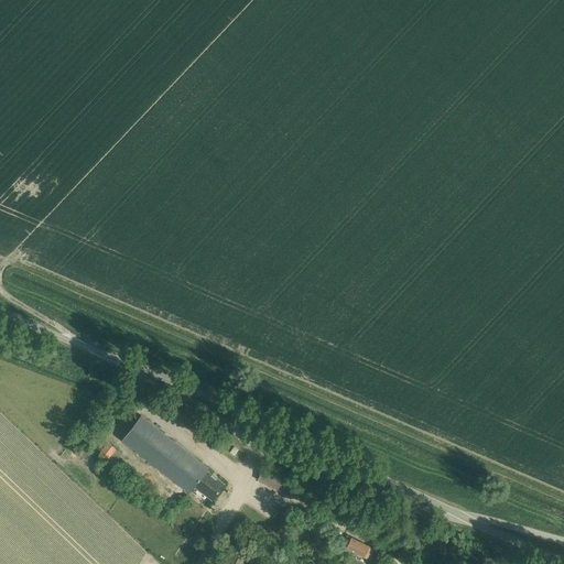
[(212,499),(224,483),(206,469),(207,468),(141,415),(122,440),(190,492),(194,486),(212,499)]
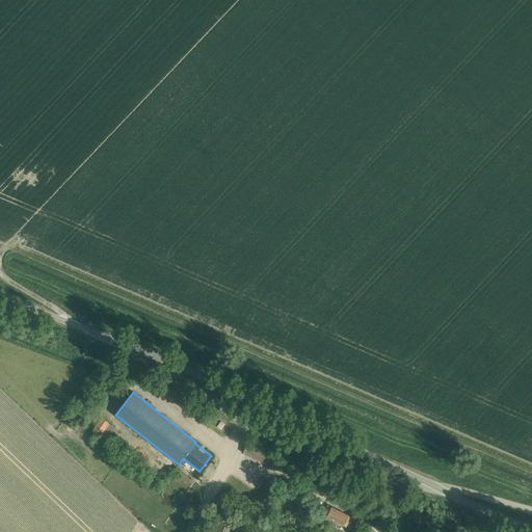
[(70,426),(74,421),(69,417),(64,422),(70,426)]
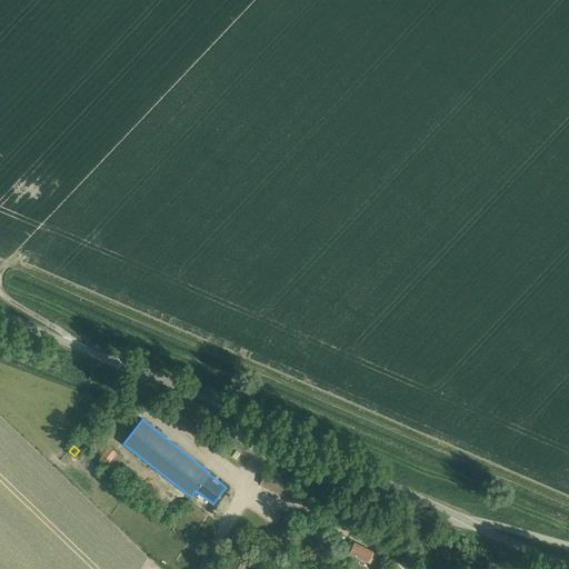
[(123,458),(117,452),(109,447),(99,460),(107,466),(108,466),(118,473),(122,467),(119,463),(123,458)]
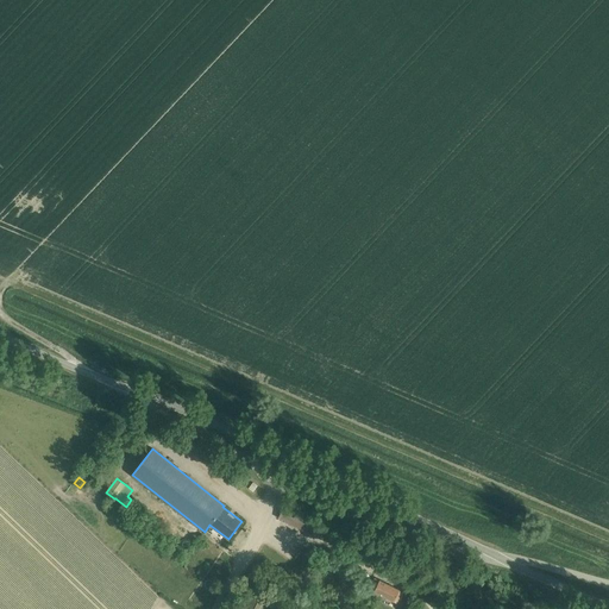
[(143,506),(135,500),(131,506),(138,510),(143,506)]
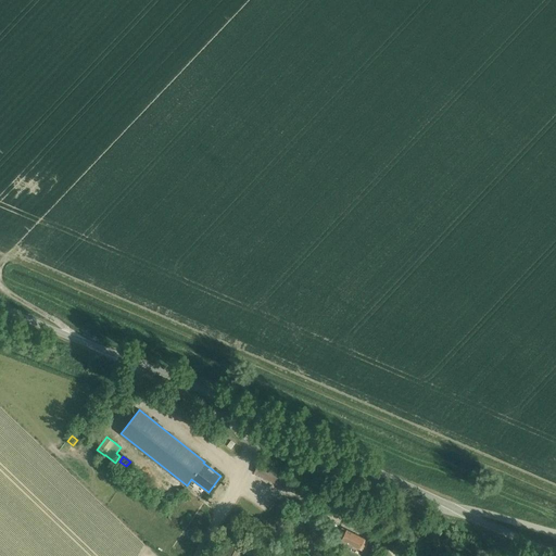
[(293,492),(298,482),(258,463),(253,474),(293,492)]
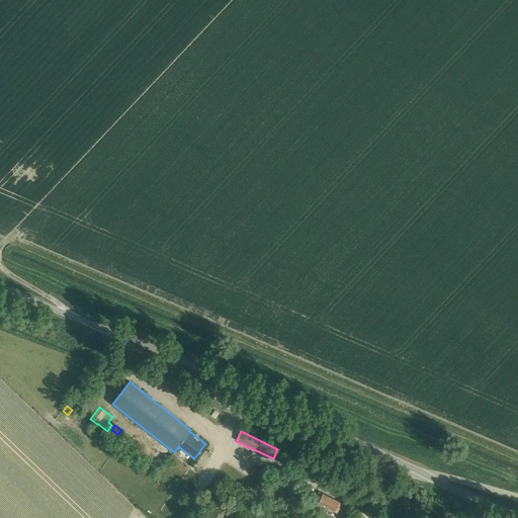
[(340,502),(323,494),(319,492),(314,502),(319,503),(318,504),(339,514),(344,505),(339,502),(340,502)]
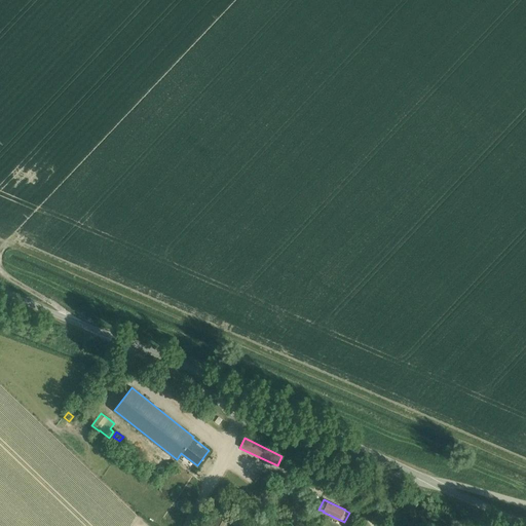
[(227,525),(230,521),(216,513),(208,525),(227,525)]
